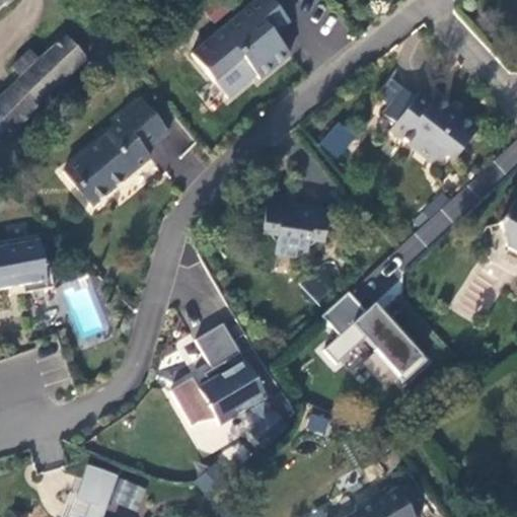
[(289,53),(273,33),(288,20),(271,0),(253,0),(191,54),(227,98),(255,74),(260,78),(289,53)]
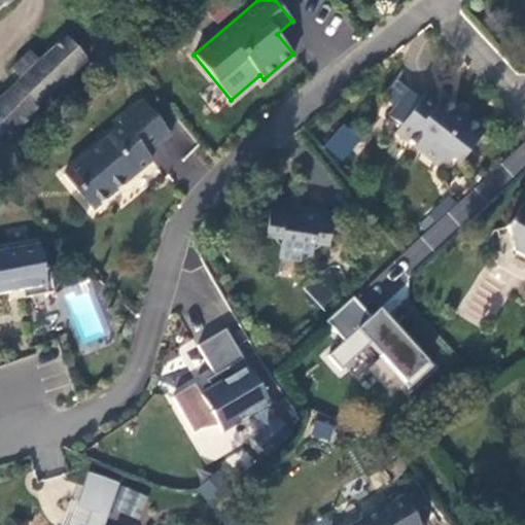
[(38,105),(89,58),(68,37),(41,62),(24,78),(19,82),(38,105)]
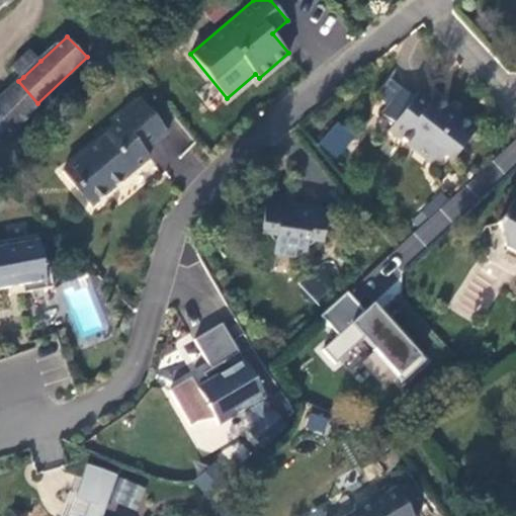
[(23,77),(40,61),(30,51),(13,66),(23,77)]
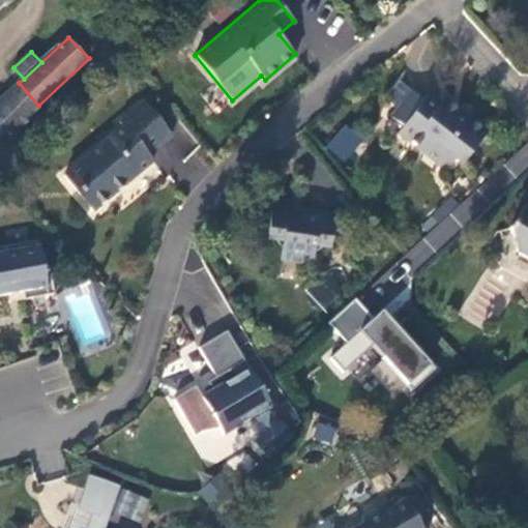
[(35,108),(38,106),(19,83),(0,100),(0,118),(15,135),(36,109),(35,108)]
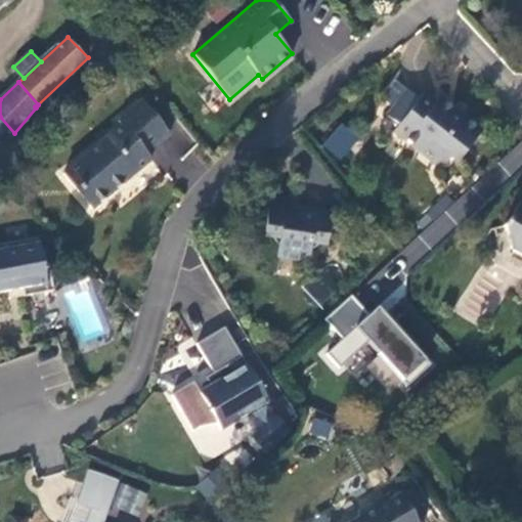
[(440,96),(437,100),(426,92),(421,98),(409,89),(389,114),(401,124),(396,129),(401,133),(421,148),(430,137),(454,157),(460,161),(483,130),(440,96)]
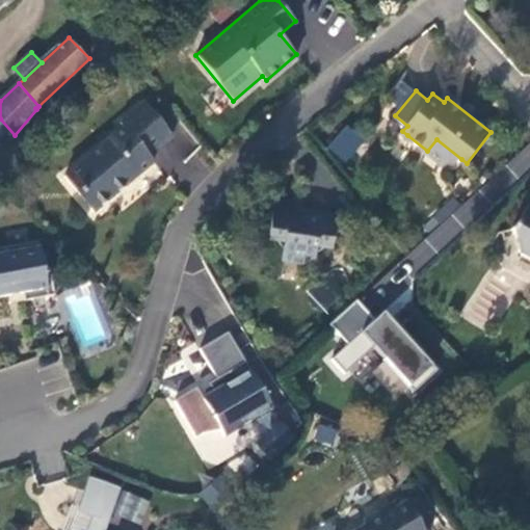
[(65,175),(95,211),(131,181),(128,177),(134,171),(137,176),(155,161),(150,155),(174,135),(146,101),(121,122),(124,126),(127,129),(105,148),(102,143),(65,175)]
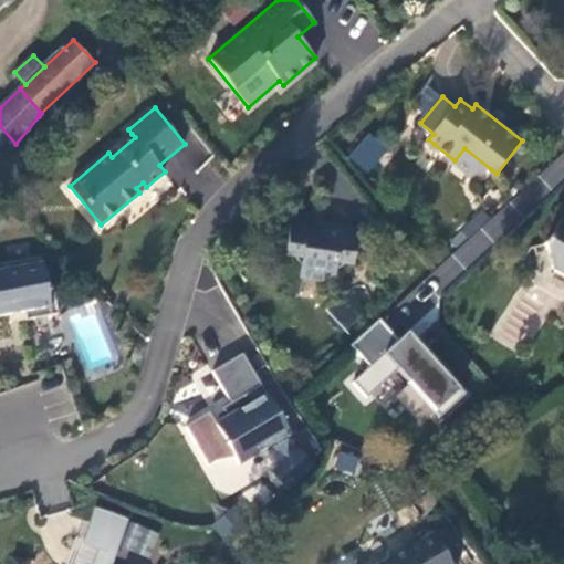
[(369,171),(390,146),(369,129),(350,155),(369,171)]
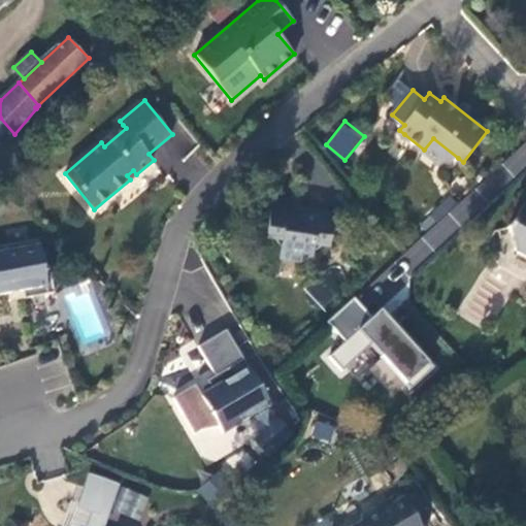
[(123,125),(101,142),(104,146),(126,128),(123,125)]
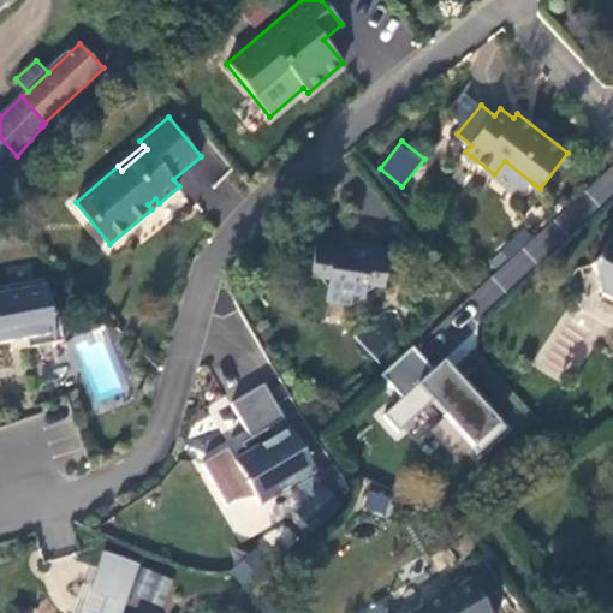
[(515,190),(534,184),(505,161),(494,174),(515,190)]
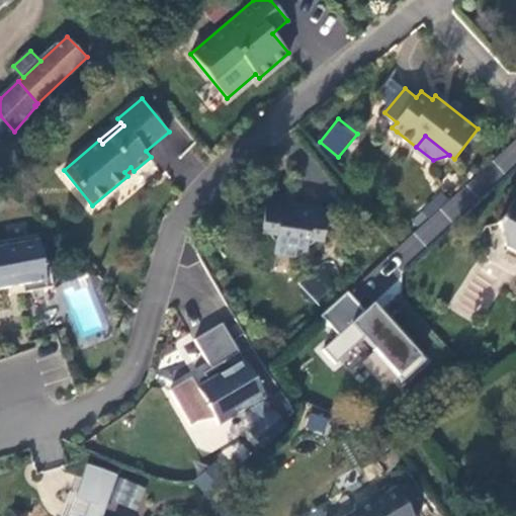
[(131,167),(124,172),(127,176),(134,171),(131,167)]
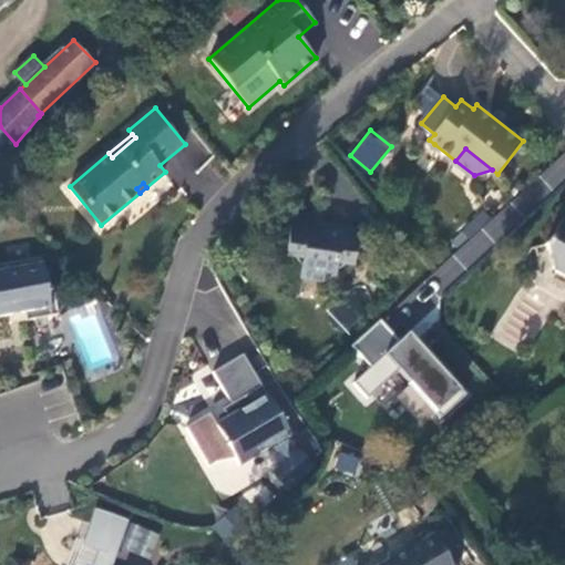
[(504,203),(500,222),(522,226),(525,206),(504,203)]
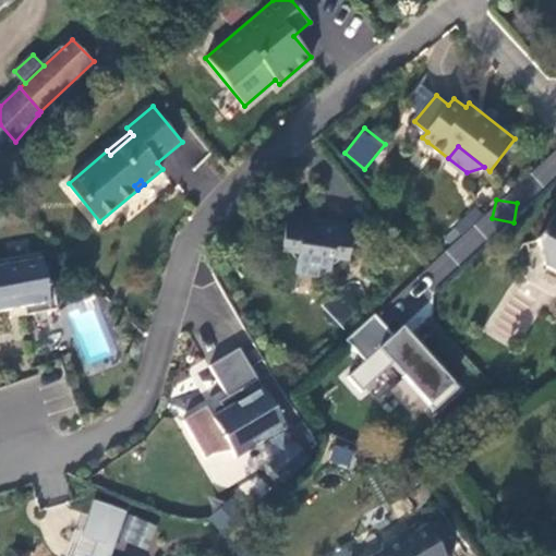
[(312,221),(313,217),(288,214),(283,249),(300,251),(297,269),(331,274),(334,255),(350,257),(353,232),(353,227),(312,221)]
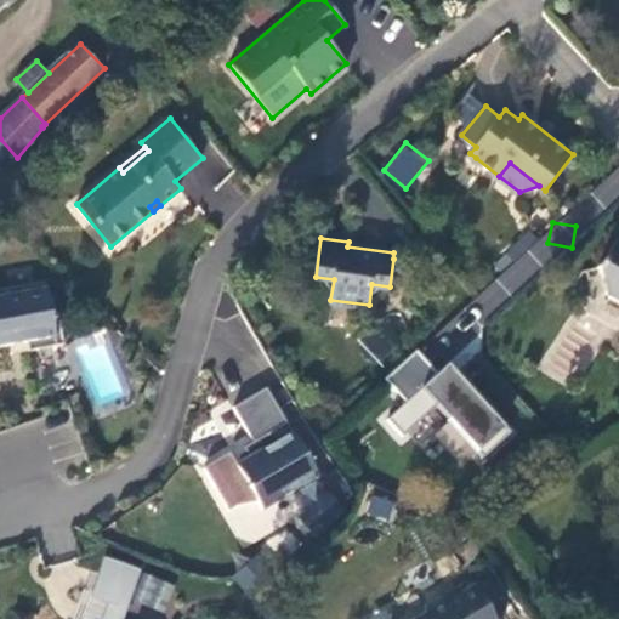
[(618,238),(605,263),(601,262),(598,267),(601,268),(608,294),(618,299),(618,238)]
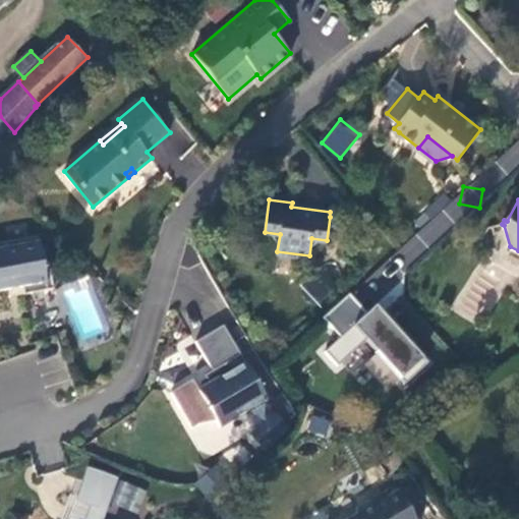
[(45,262),(40,235),(0,242),(0,290),(24,286),(25,293),(56,288),(51,261),(45,262)]
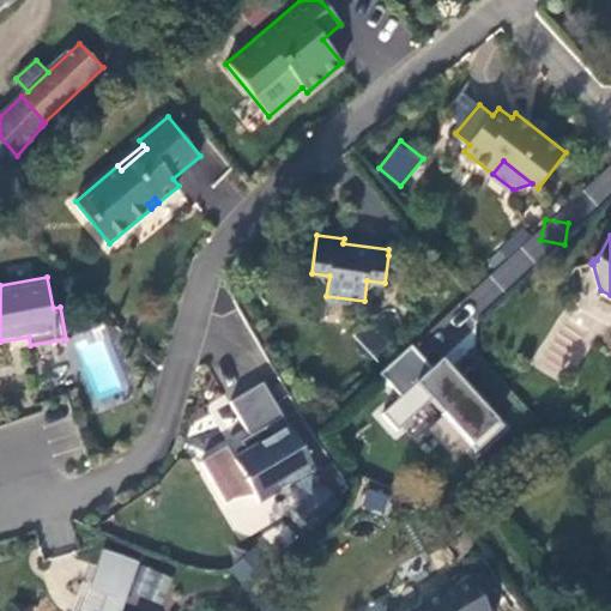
[(431,366),(411,344),(397,356),(380,370),(385,376),(400,394),(382,412),(387,417),(398,428),(430,399),(470,443),(497,417),(443,356),(431,366)]
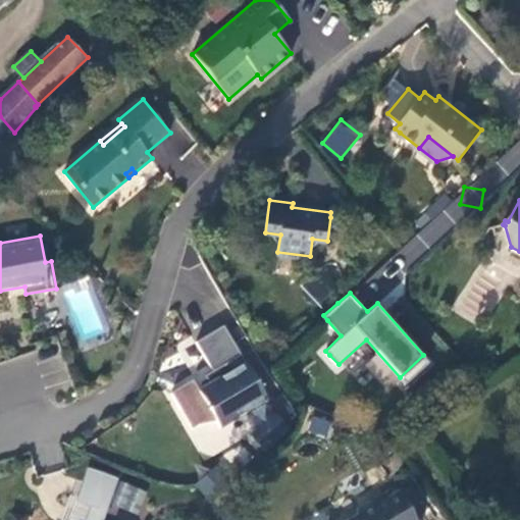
[(225,323),(198,340),(213,366),(214,369),(206,374),(211,382),(201,388),(195,377),(172,391),(193,426),(199,423),(217,418),(221,425),(269,398),(225,323)]
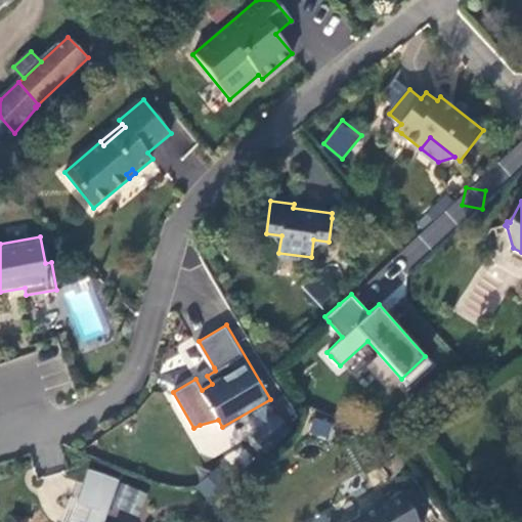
[(214,367),(196,379),(202,390),(212,384),(207,376),(215,371),(214,367)]
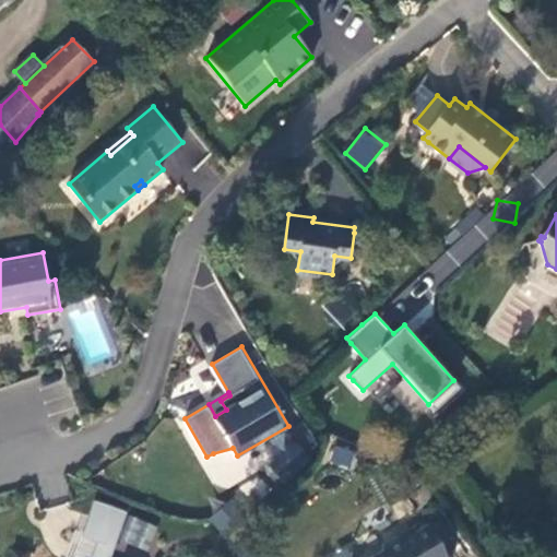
[(296,440),(270,464),(282,476),(308,453),(296,440)]
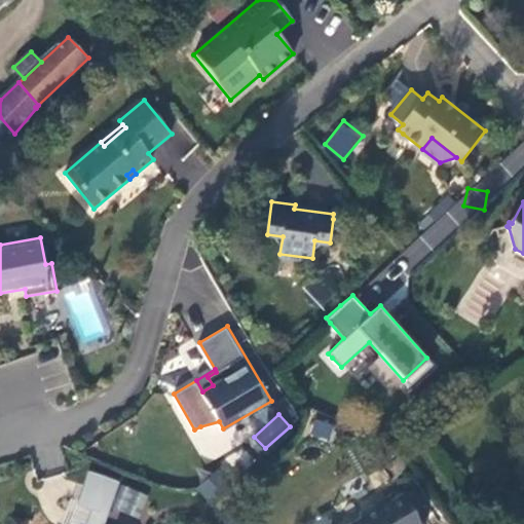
[(310,434),(331,439),(336,421),(315,416),(310,434)]
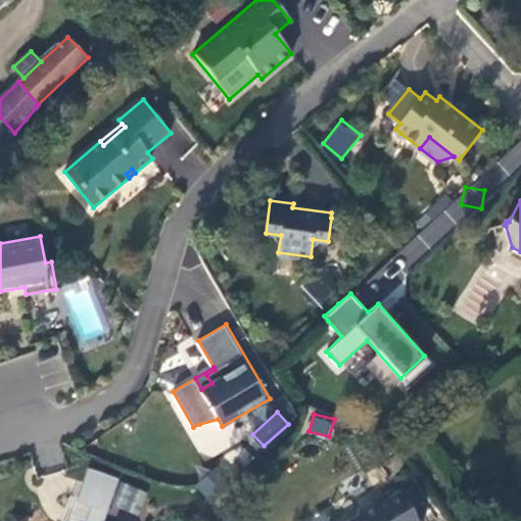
[(102,468),(91,494),(104,501),(114,505),(127,478),(102,468)]
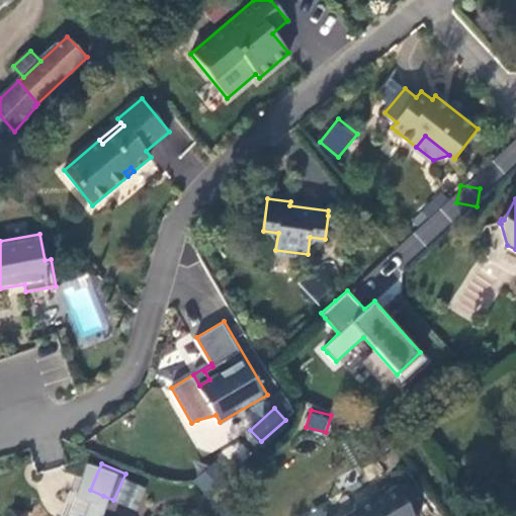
[(414,515),(397,485),(371,500),(369,496),(355,503),(354,510),(342,515),(414,515)]
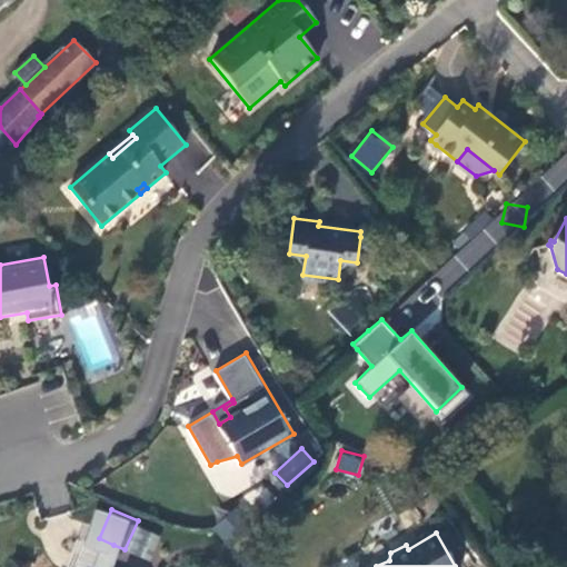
[(102,566),(116,566),(125,549),(113,545),(102,566)]
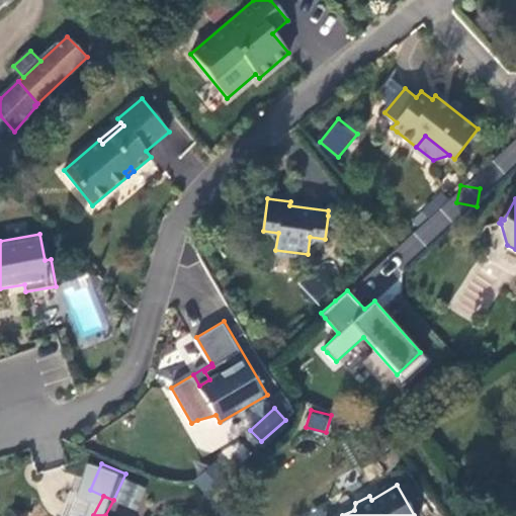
[(89,515),(92,510),(84,507),(81,515),(89,515)]
